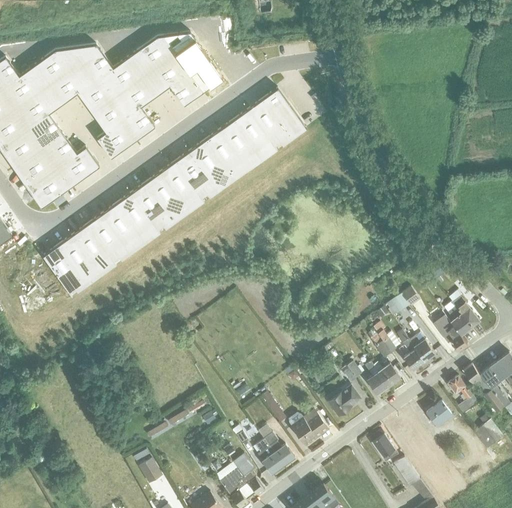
[(5,59),(0,62),(0,149),(1,151),(14,170),(28,190),(41,209),(100,168),(86,148),(77,155),(63,135),(49,116),(63,105),(78,95),(92,114),(106,134),(97,140),(111,160),(135,142),(155,128),(141,109),(170,88),(184,107),(203,94),(164,37),(157,38),(127,59),(113,70),(96,46),(55,52),(19,78),(5,59)]
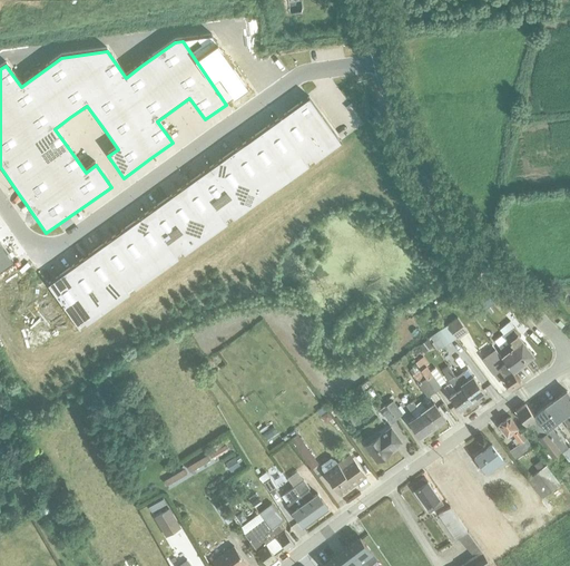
[(293,111),(325,156),(341,144),(310,99),(293,111)]
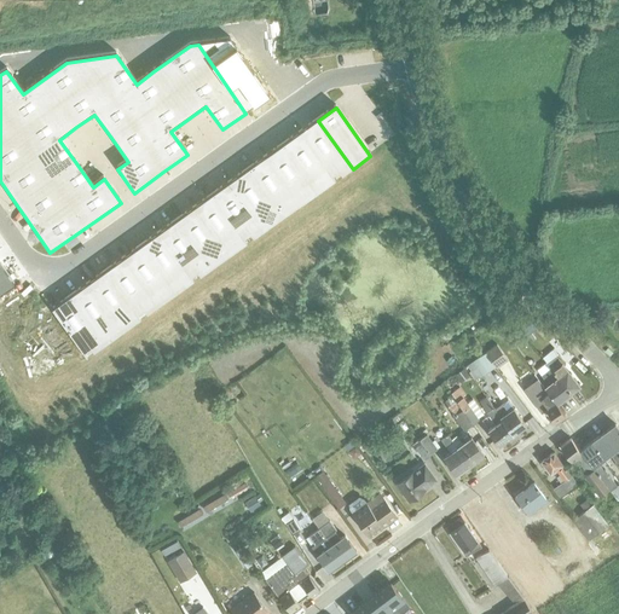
[(300,133),(335,181),(353,169),(318,121),(300,133)]
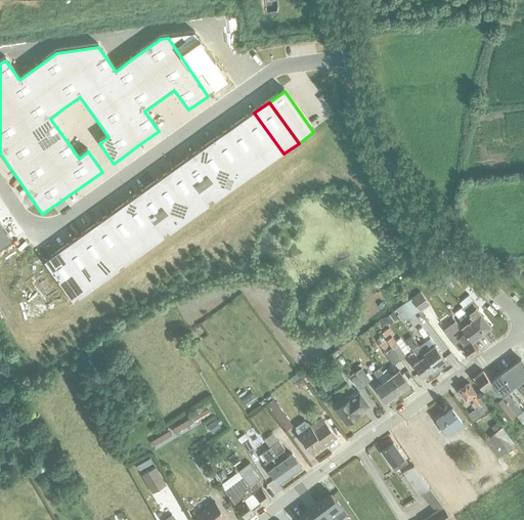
[(239,124),(268,165),(284,154),(254,113),(254,114),(244,121),(239,124)]
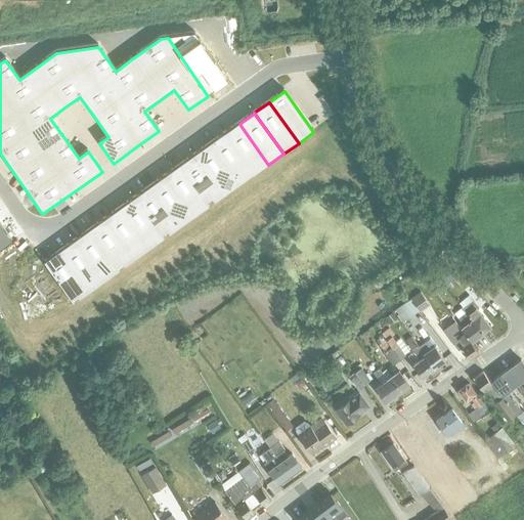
[(224,134),(254,175),(268,165),(239,124),(224,134)]
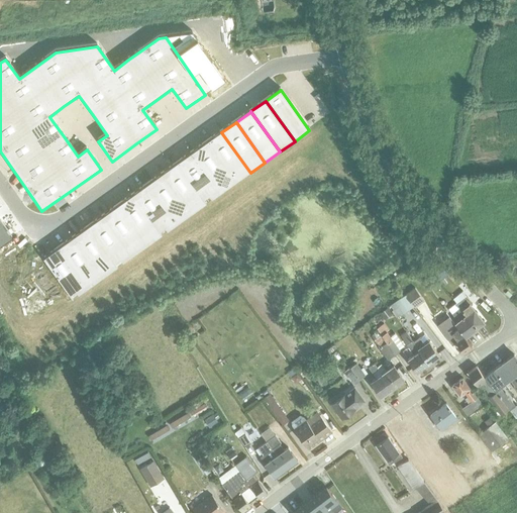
[(206,143),(236,183),(250,173),(221,132),(206,143)]
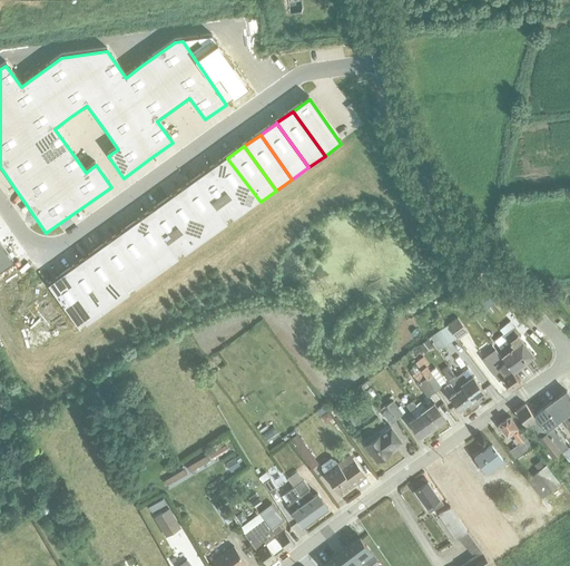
[(212,169),(243,214),(261,202),(227,158),(212,169)]
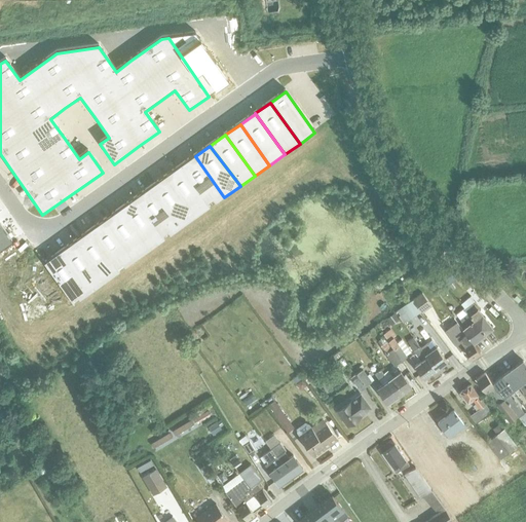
[(180,168),(210,209),(224,197),(195,156),(180,168)]
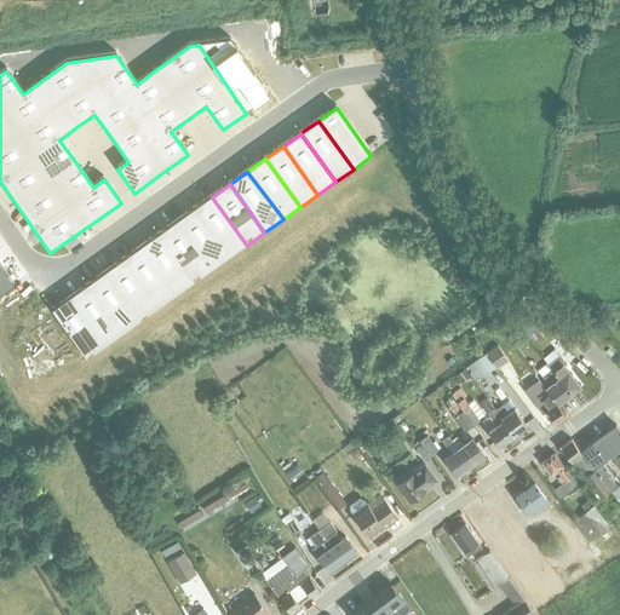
[(194,210),(229,258),(247,246),(212,197),(194,210)]
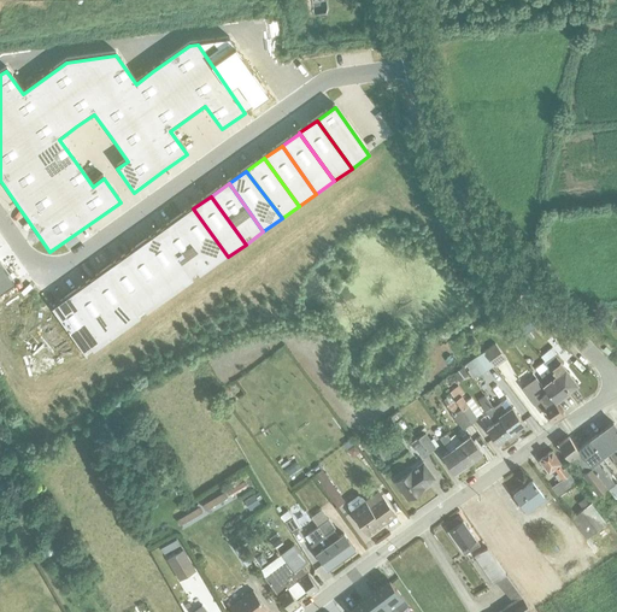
[(176,222),(211,270),(228,257),(193,209),(176,222)]
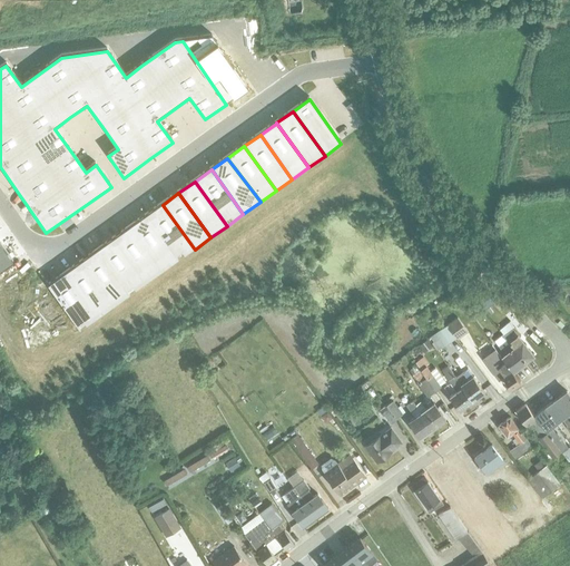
[(146,216),(178,261),(195,250),(163,205),(146,216)]
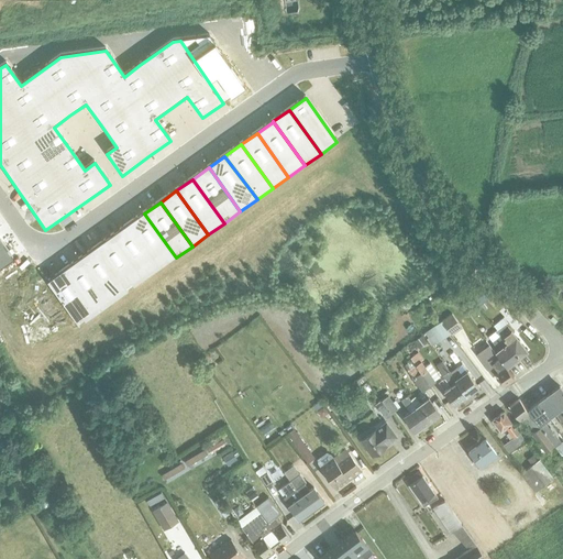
[(129,226),(159,270),(176,258),(144,214),(129,226)]
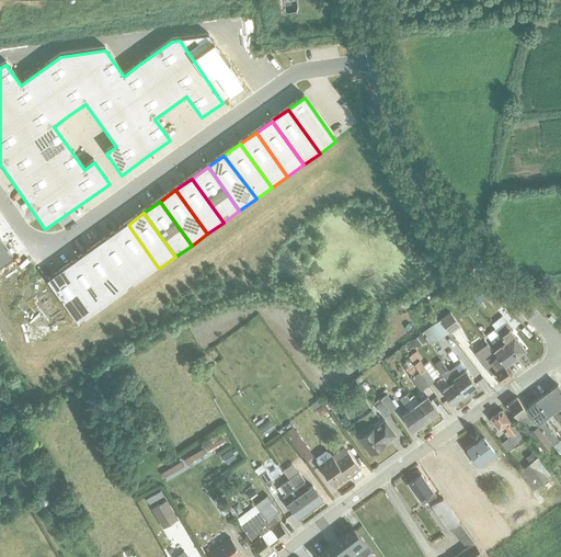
[(112,236),(144,280),(159,269),(128,225),(112,236)]
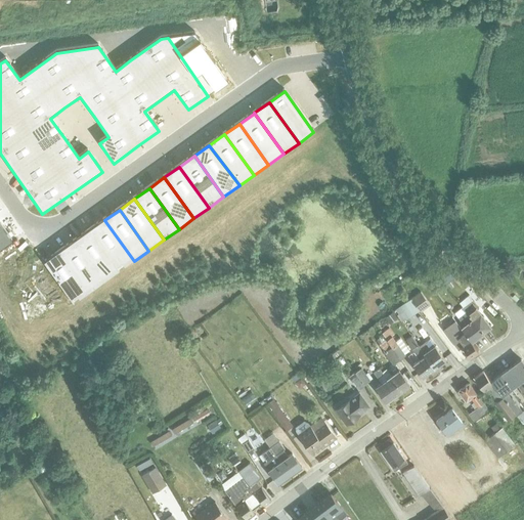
[(89,231),(119,272),(134,261),(104,220),(89,231)]
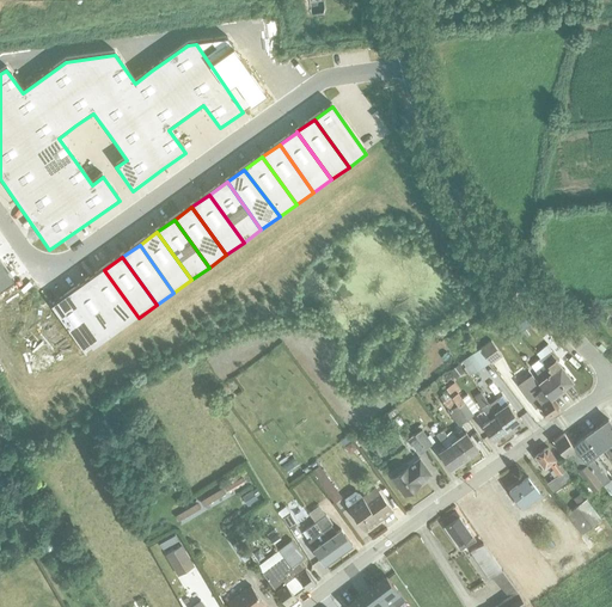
[(87,282),(121,330),(139,318),(104,270),(87,282)]
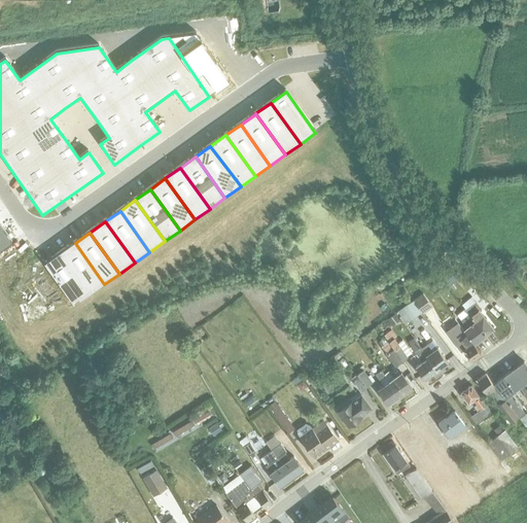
[(60,254),(90,295),(104,284),(75,243),(60,254)]
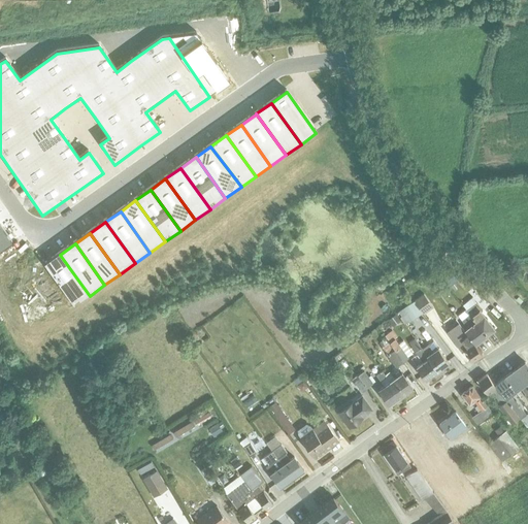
[(90,296),(60,255),(45,264),(44,265),(74,306),(90,296)]
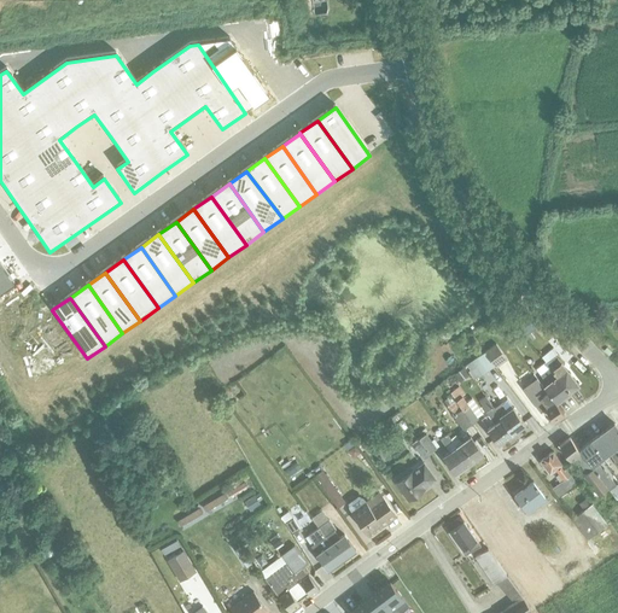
[(547,367),(558,357),(553,351),(549,354),(535,338),(528,343),(542,360),(546,366),(547,367)]
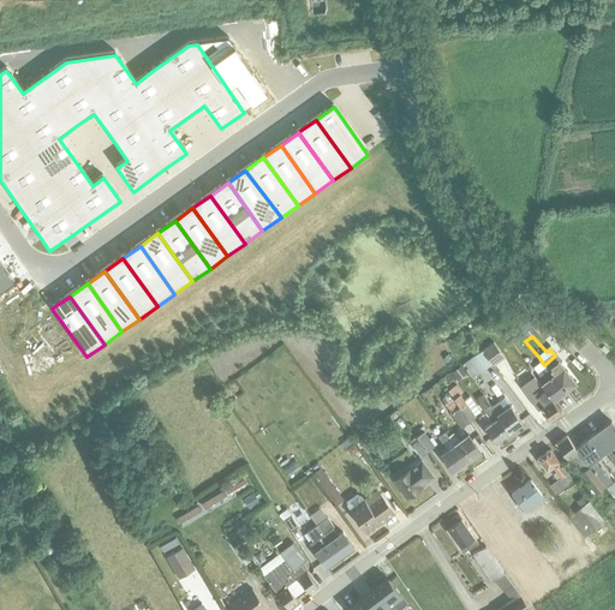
[(483,354),(493,368),(494,370),(505,362),(494,345),(489,350),(483,354)]
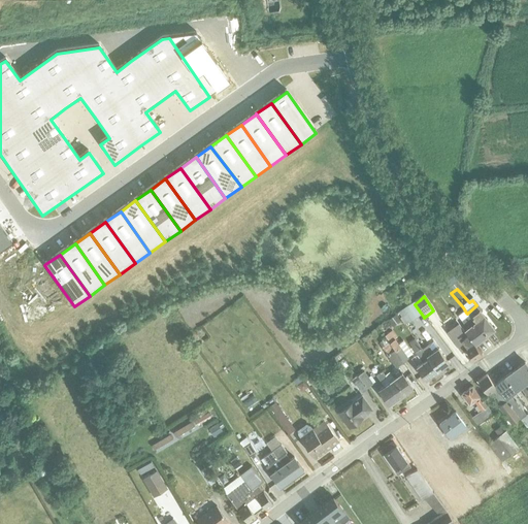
[(423,316),(415,304),(398,316),(406,327),(423,316)]
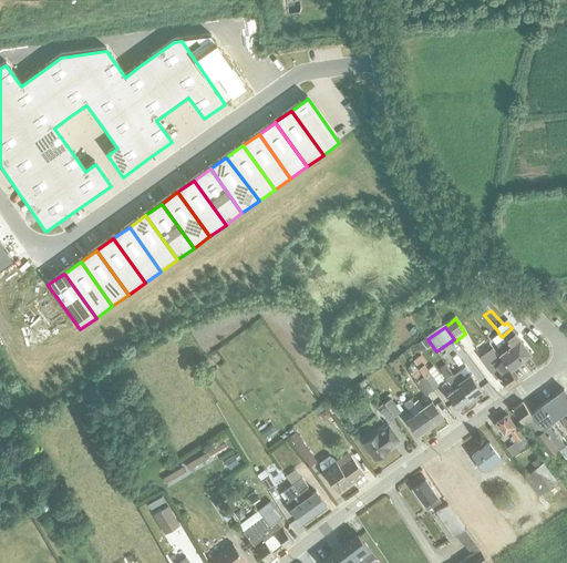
[(512,328),(502,337),(523,364),(531,357),(516,338),(518,337),(516,334),(512,328)]
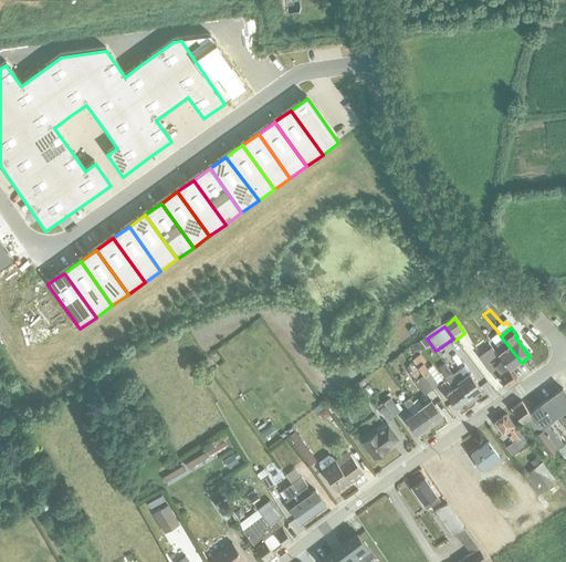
[(528,333),(524,337),(535,350),(540,346),(528,333)]
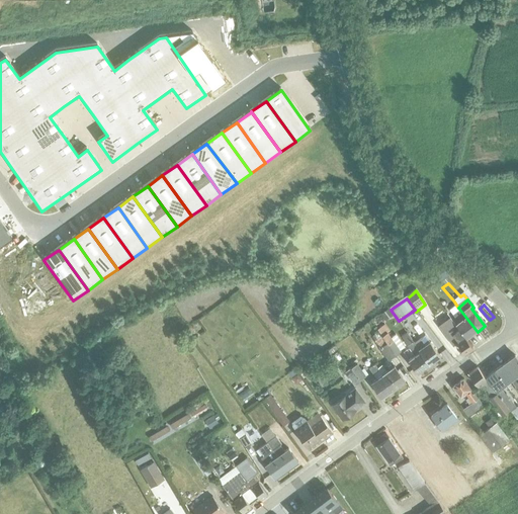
[(455,327),(466,341),(478,332),(458,308),(457,307),(449,313),(458,324),(455,327)]
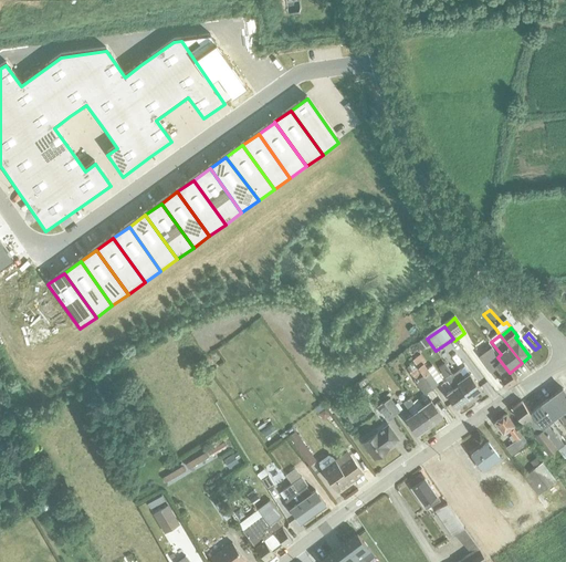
[(425,341),(417,346),(422,354),(430,347),(425,341)]
